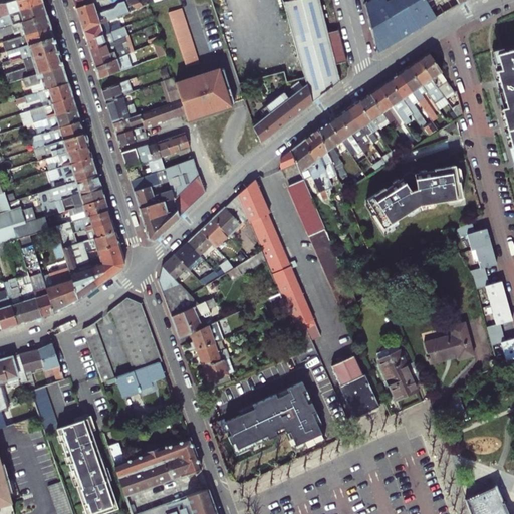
[(11,10),(13,14),(45,4),(43,0),(26,0),(21,2),(21,1),(12,4),(0,5),(0,10),(1,13),(11,10)]
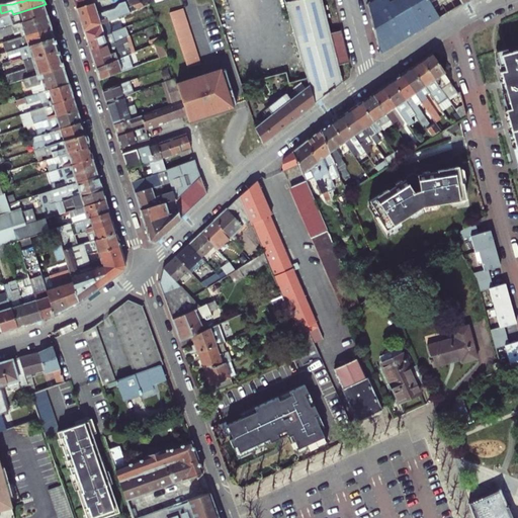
[(74,0),(77,8),(94,2),(93,0),(74,0)]
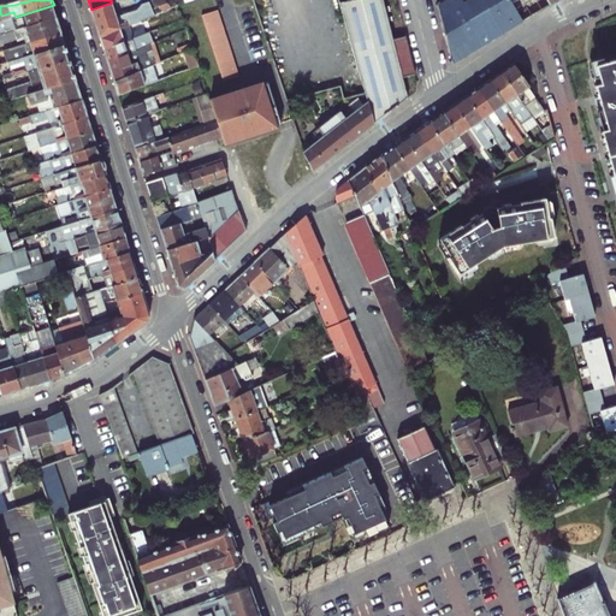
[(117,15),(112,3),(92,10),(100,36),(131,23),(184,1),(183,0),(149,0),(142,3),(137,9),(117,15)]
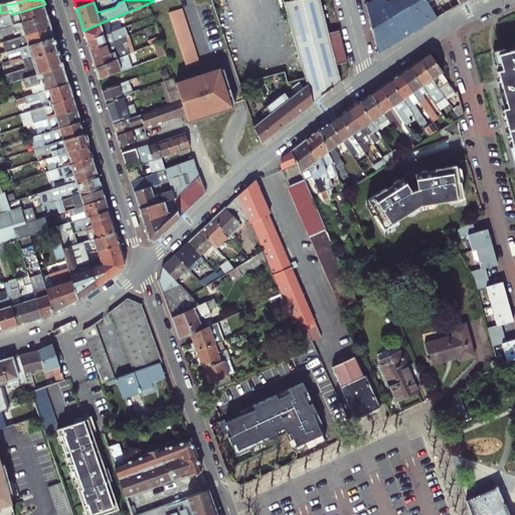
[(336,64),(327,26),(320,0),(291,0),(284,2),(305,76),(307,83),(290,98),(285,92),(266,107),(272,114),(254,127),(262,142),(341,81),(336,64)]
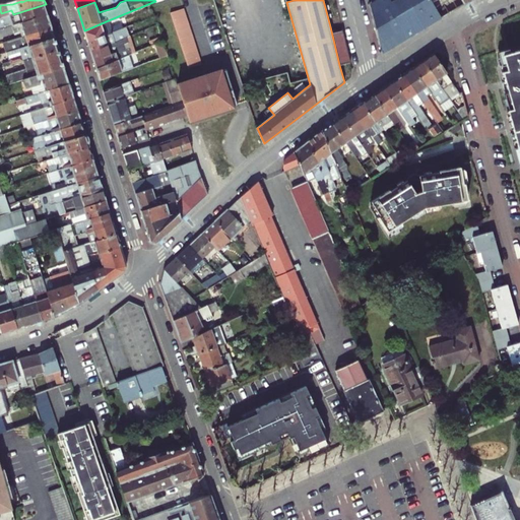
[(368,0),(382,54),(464,4),(462,0),(368,0)]
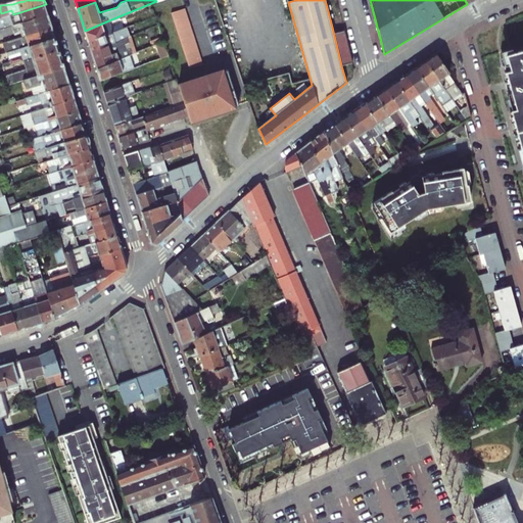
[(0,29),(49,14),(46,4),(13,14),(2,18),(0,18),(0,29)]
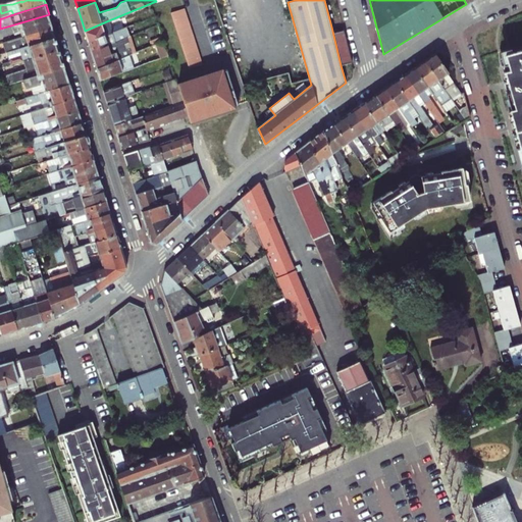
[(185,8),(170,12),(188,68),(202,64),(185,8)]
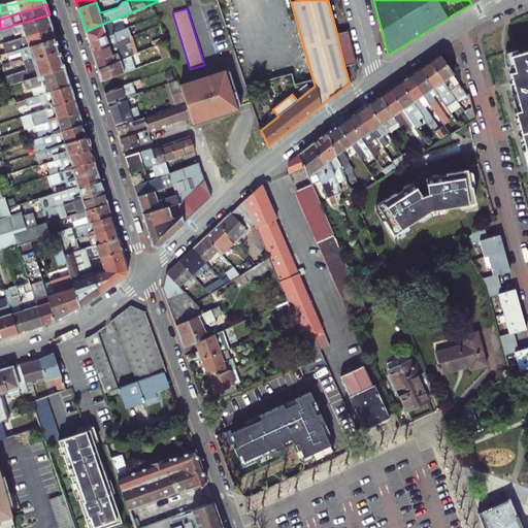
[(50,14),(0,29),(0,39),(18,34),(20,35),(25,33),(27,37),(55,29),(50,14)]
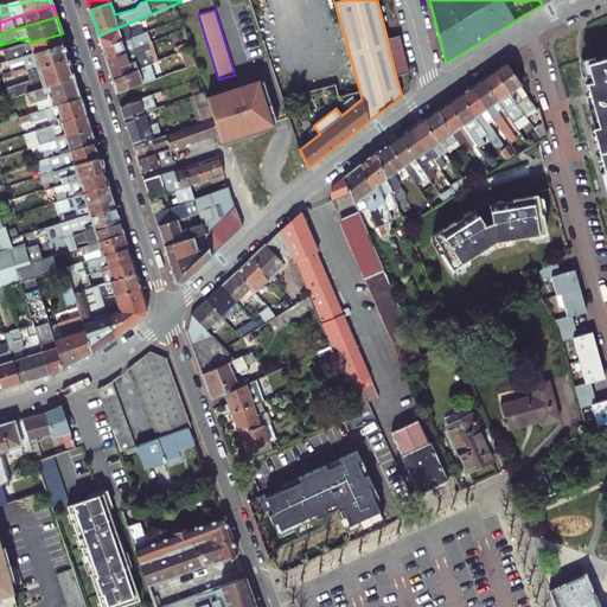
[(98,36),(102,46),(121,38),(122,39),(141,32),(163,25),(160,19),(132,29),(129,23),(98,36)]
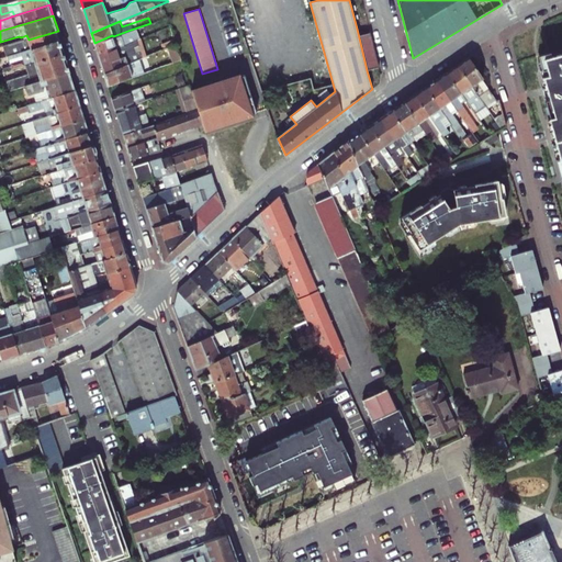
[(379,67),(369,25),(357,29),(367,70),(379,67)]
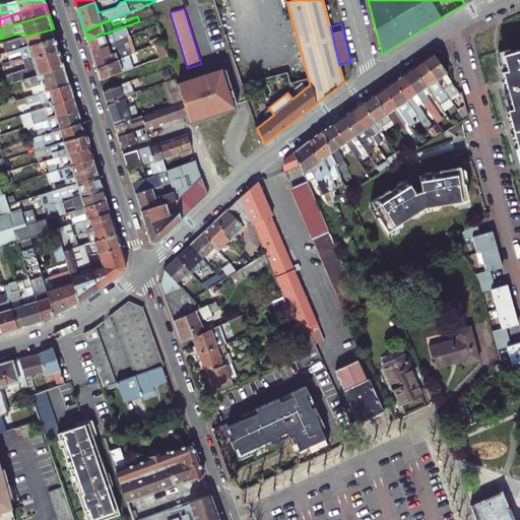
[(107,44),(108,46),(120,40),(125,39),(121,27),(105,34),(104,33),(87,40),(90,50),(107,44)]
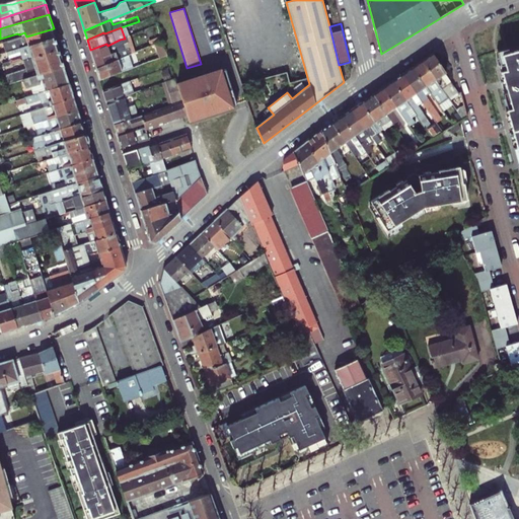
[(54,28),(26,36),(9,43),(12,53),(57,39),(54,28)]
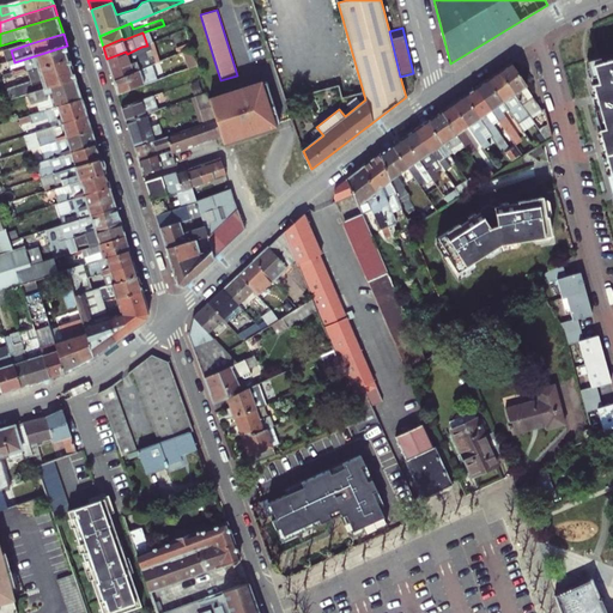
[(67,46),(14,62),(12,62),(16,73),(6,76),(7,79),(31,72),(72,59),(67,46)]
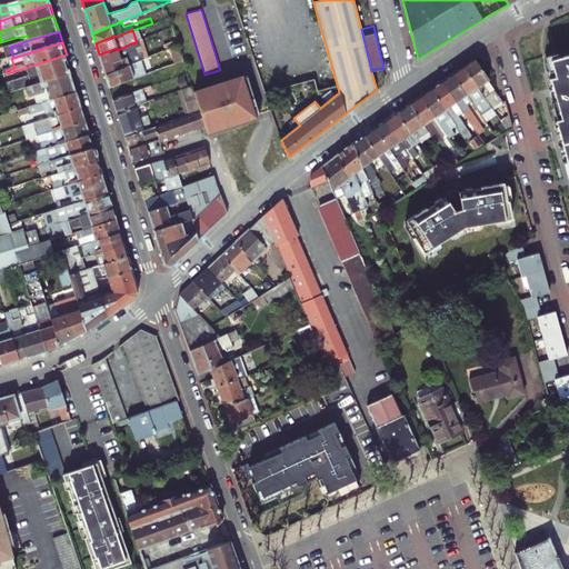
[(140,59),(142,59),(140,52),(135,55),(131,43),(118,50),(117,48),(99,55),(106,73),(129,65),(140,59)]
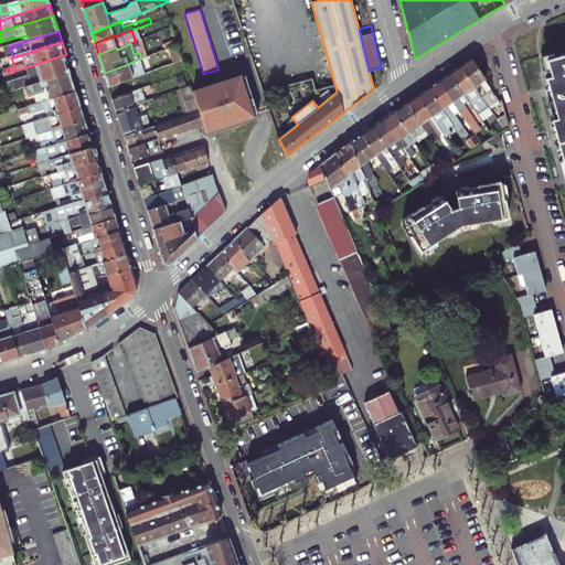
[(173,64),(182,61),(177,44),(168,48),(173,64)]
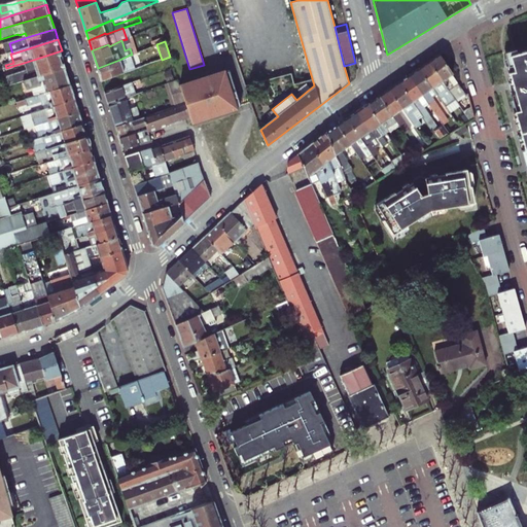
[(526,49),(511,55),(515,71),(510,72),(520,109),(515,110),(526,156),(526,49)]
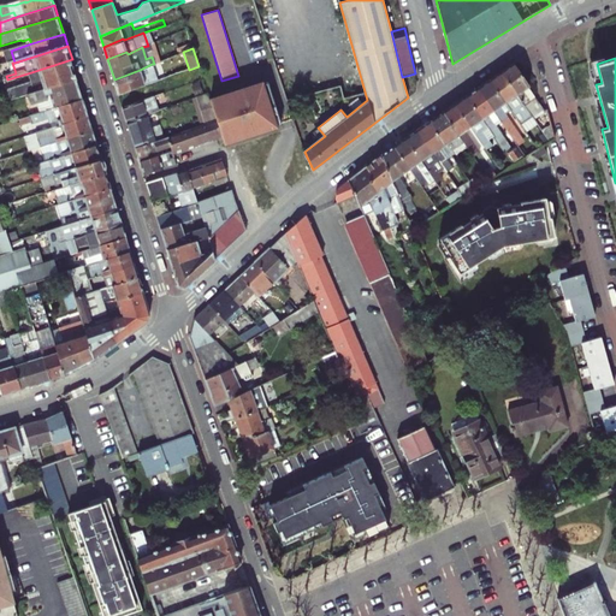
[(16,100),(30,95),(78,80),(72,59),(31,72),(35,83),(12,90),(16,100)]
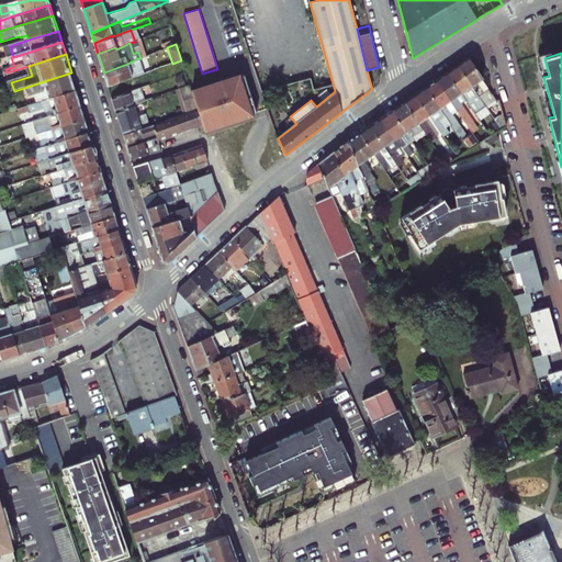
[(130,69),(142,66),(138,58),(127,64),(130,69)]
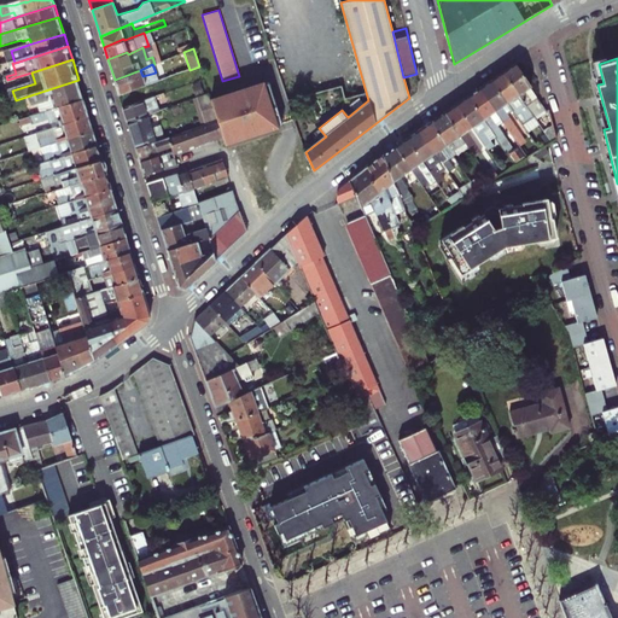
[(514,64),(503,71),(524,101),(536,117),(537,120),(547,112),(535,94),(514,64)]
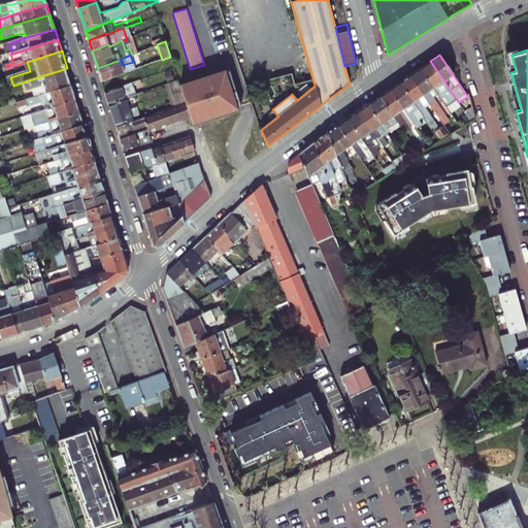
[(98,68),(101,80),(135,69),(134,66),(137,65),(135,61),(133,62),(122,65),(120,60),(98,68)]
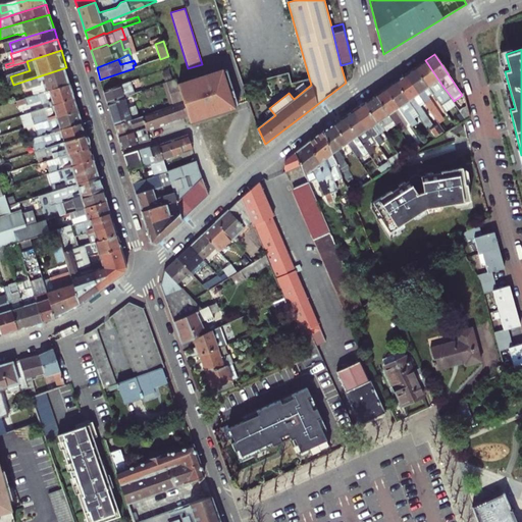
[(425,60),(415,67),(432,93),(445,110),(450,107),(447,103),(448,102),(437,89),(442,86),(425,60)]
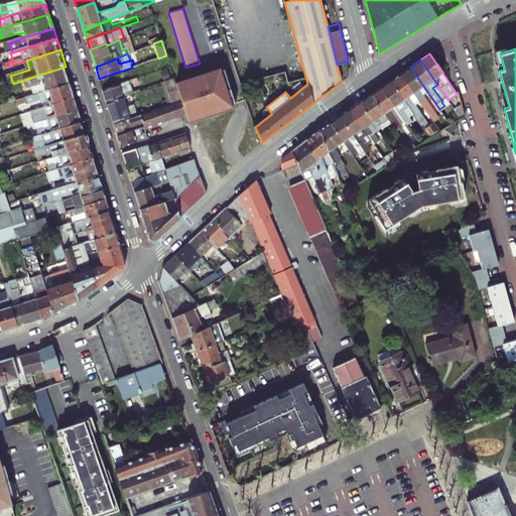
[(66,67),(25,80),(28,88),(42,83),(41,81),(44,80),(46,87),(29,92),(26,93),(27,97),(72,83),(66,67)]
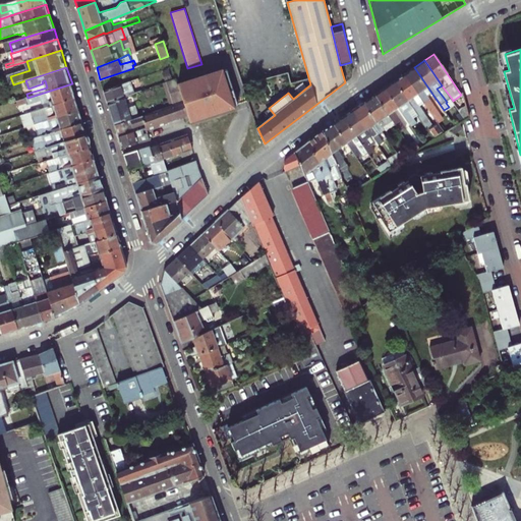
[(431,93),(414,67),(405,74),(422,100),(438,121),(442,118),(427,97),(431,93)]
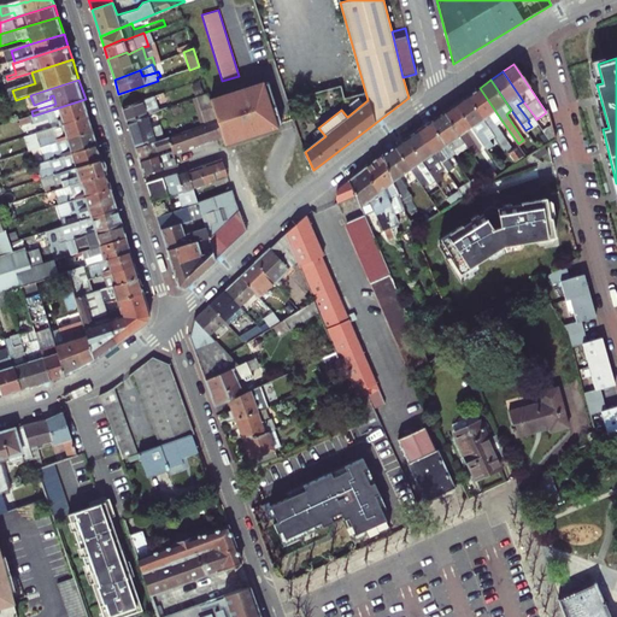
[(283,124),(269,81),(210,100),(212,107),(217,119),(224,144),(250,135),(248,131),(260,128),(260,131),(283,124)]
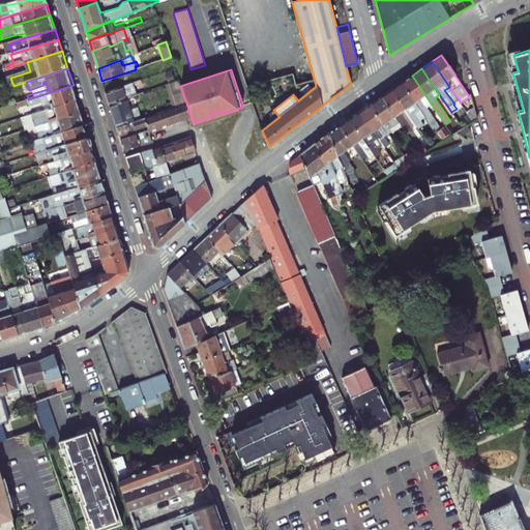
[(412,76),(402,82),(425,116),(443,141),(453,135),(445,123),(440,127),(424,105),(430,101),(412,76)]
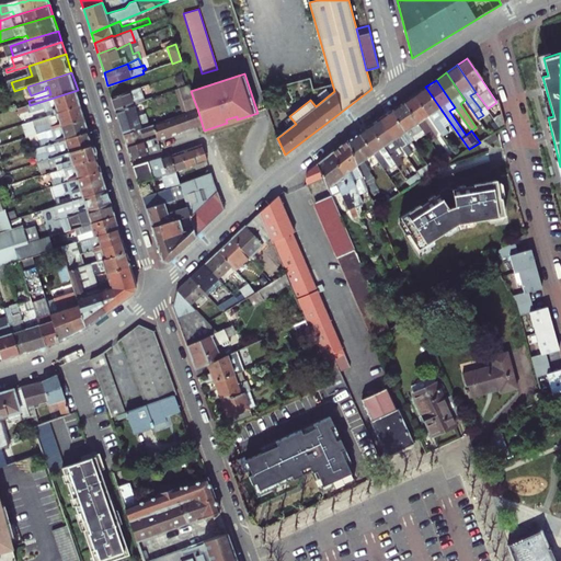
[(181,87),(185,100),(193,98),(191,91),(189,84),(181,87)]
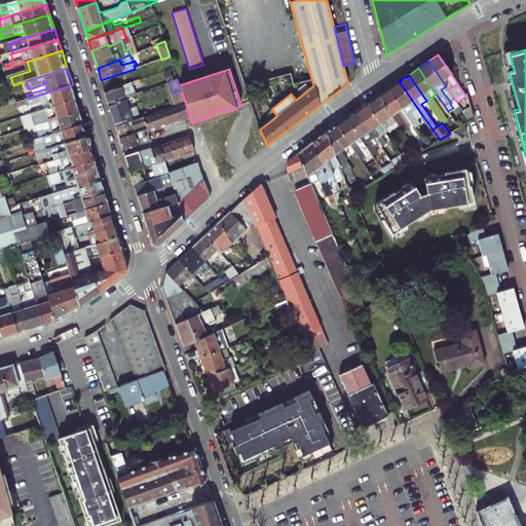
[(43,84),(29,89),(30,94),(47,88),(45,81),(42,82),(43,84)]
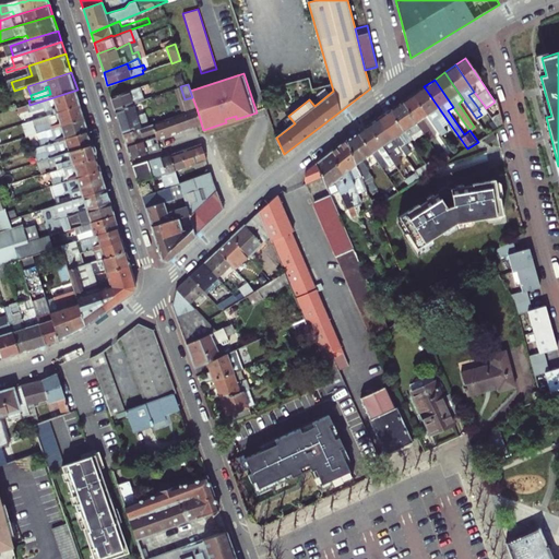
[(115,109),(133,103),(144,99),(140,86),(111,96),(115,109)]
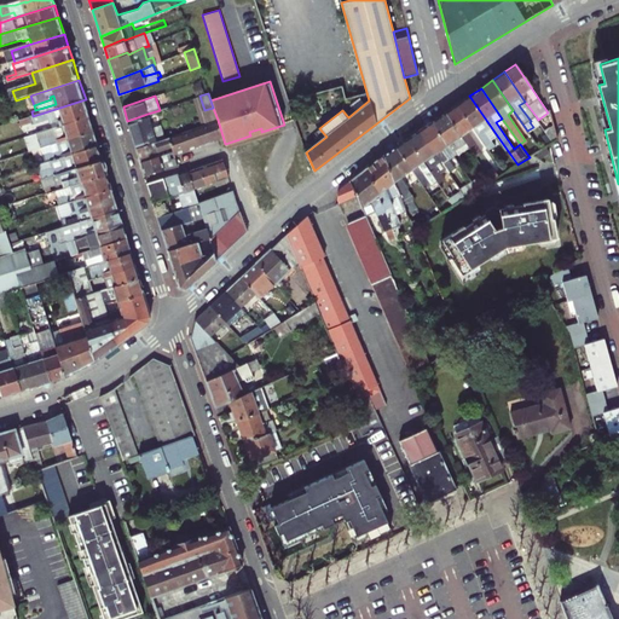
[(469,96),(457,105),(479,136),(489,150),(495,145),(492,140),(497,136),(469,96)]
